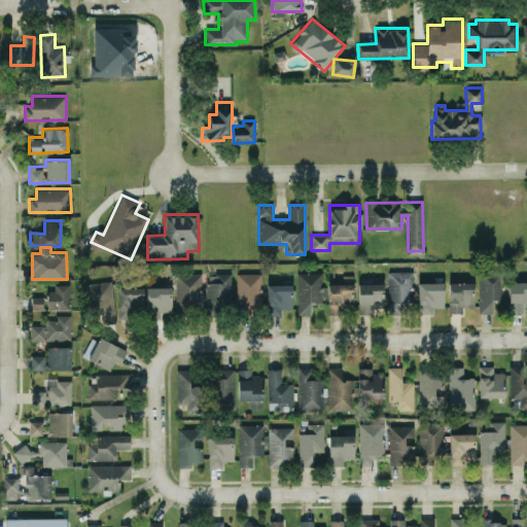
[(479,270),(480,313),(492,312),(492,301),(503,301),(502,270),(479,270)]
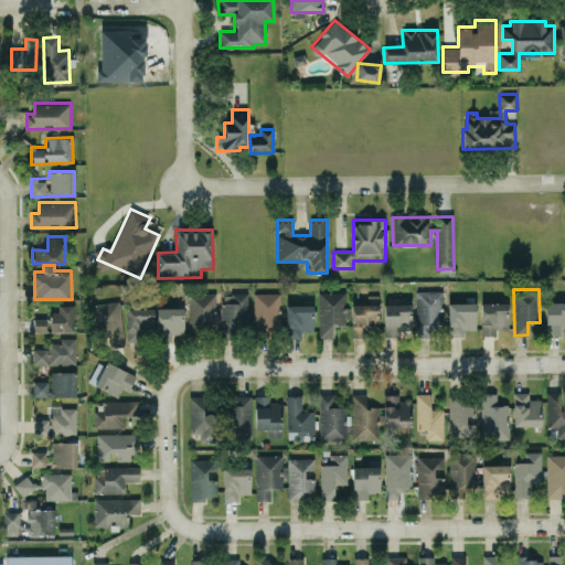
[(417,290),(415,336),(439,337),(440,291),(417,290)]
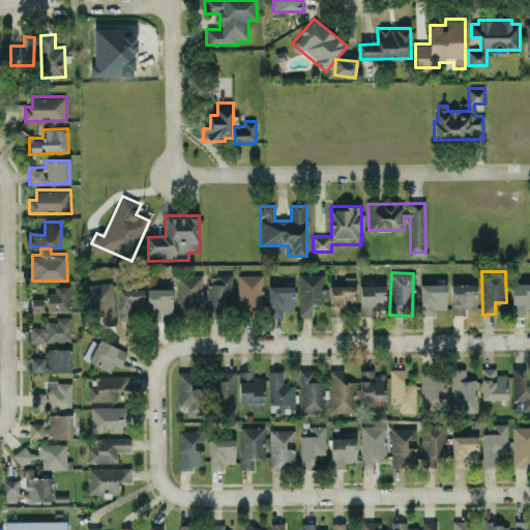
[(324,273),(298,274),(299,317),(312,316),(312,302),(324,302),(324,273)]
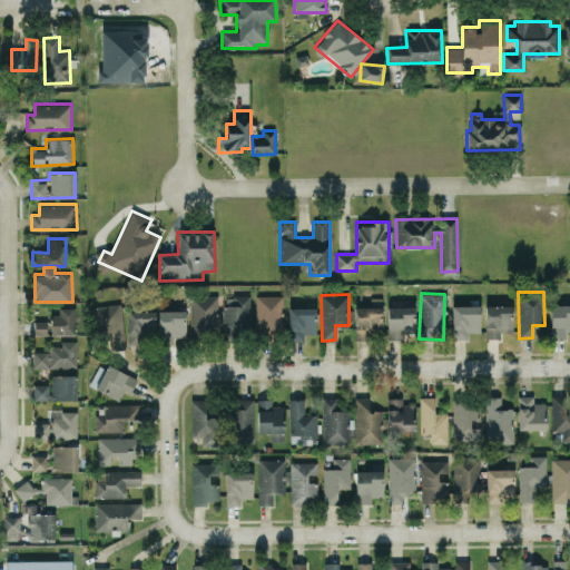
[(192,295),(190,334),(216,334),(217,296),(192,295)]
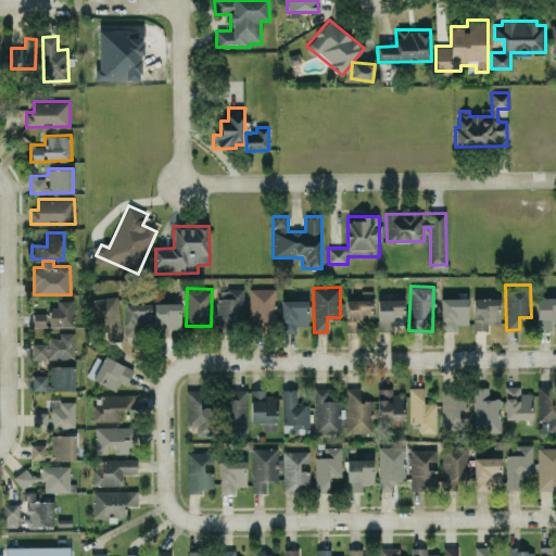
[(244,288),(228,288),(228,299),(218,298),(217,328),(243,329),(244,288)]
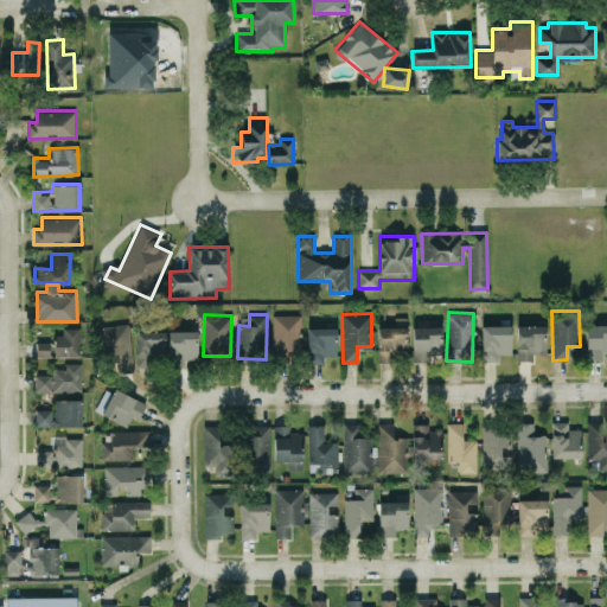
[(300,314),(273,314),(274,356),(301,355),(300,314)]
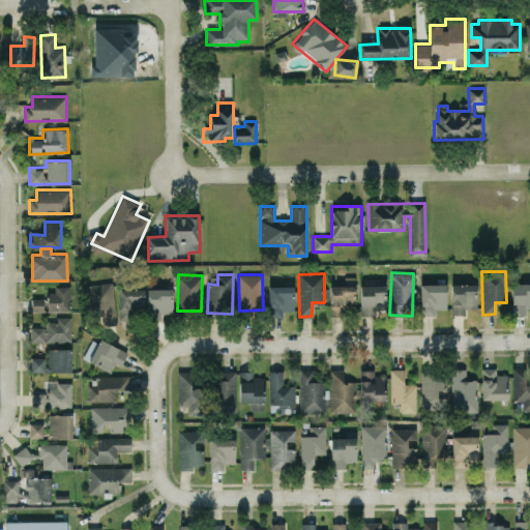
[(87,286),(90,308),(115,305),(112,282),(87,286)]
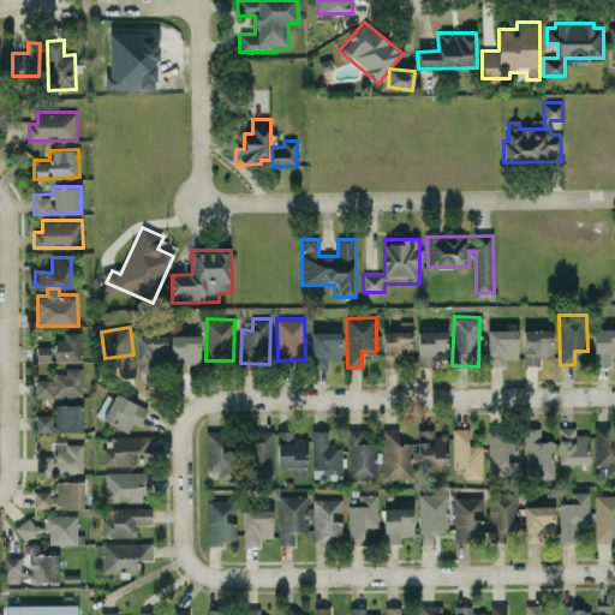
[(595,364),(610,364),(610,357),(614,356),(614,328),(593,328),(595,364)]
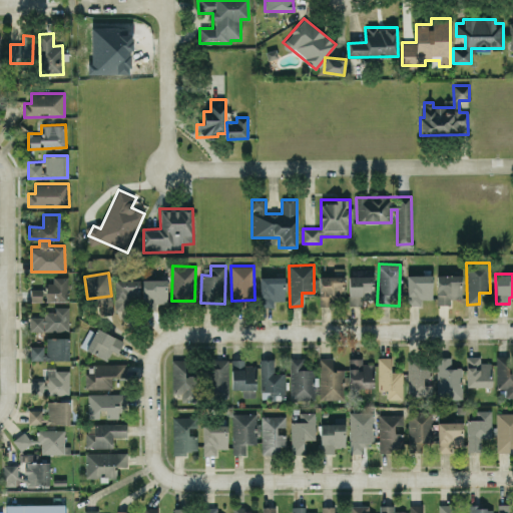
[(432,275),(407,275),(407,305),(421,305),(421,299),(432,299),(432,275)]
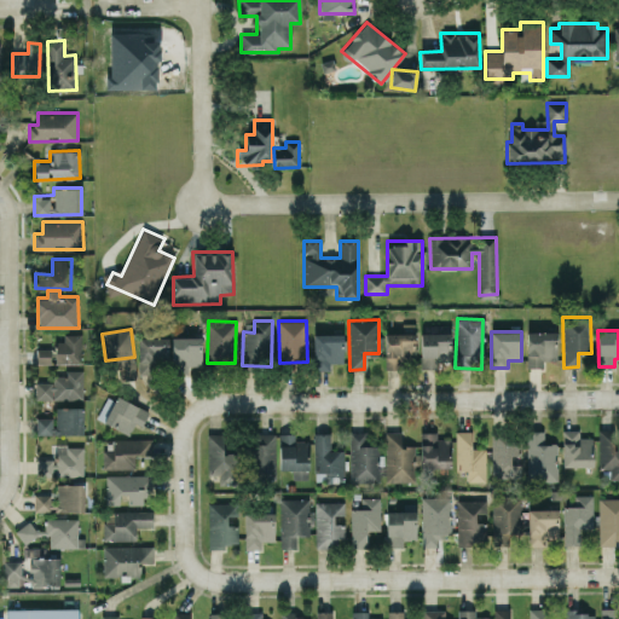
[(556,331),(526,331),(527,366),(544,366),(544,360),(557,360),(556,331)]
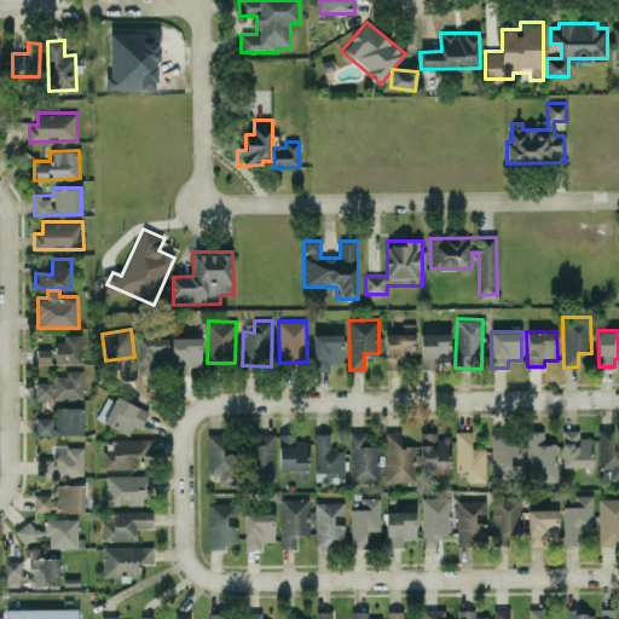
[(403,369),(403,362),(415,360),(414,333),(385,334),(386,369),(403,369)]
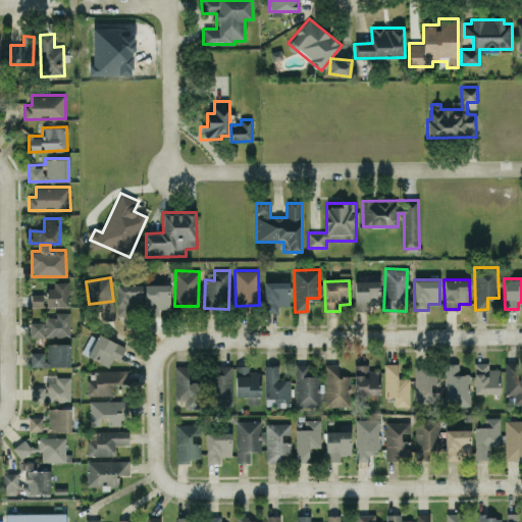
[(355,280),(355,310),(368,310),(368,304),(379,304),(379,280),(355,280)]
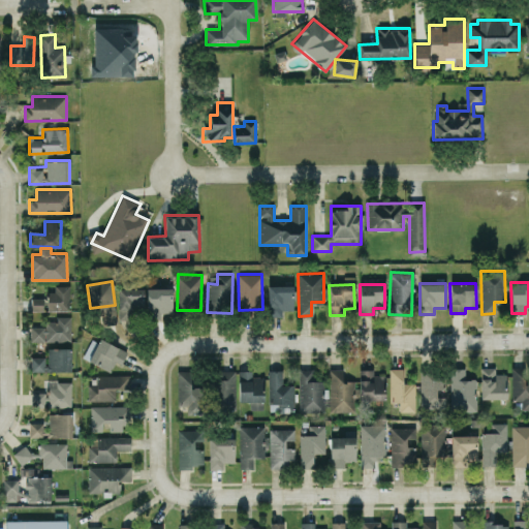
[(293,285),(268,285),(268,315),(282,315),(282,310),(293,310),(293,285)]
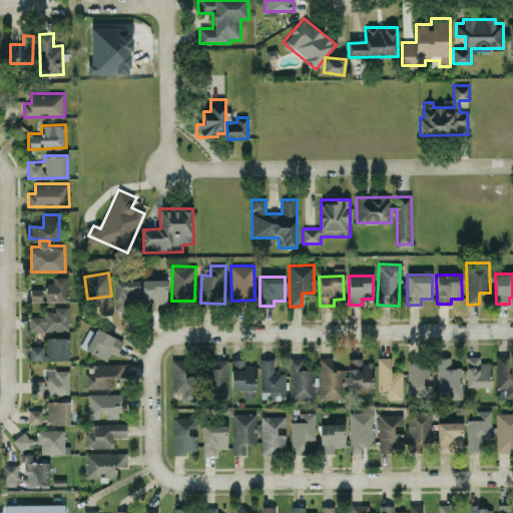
[(67,279),(46,279),(47,301),(67,301),(67,279)]
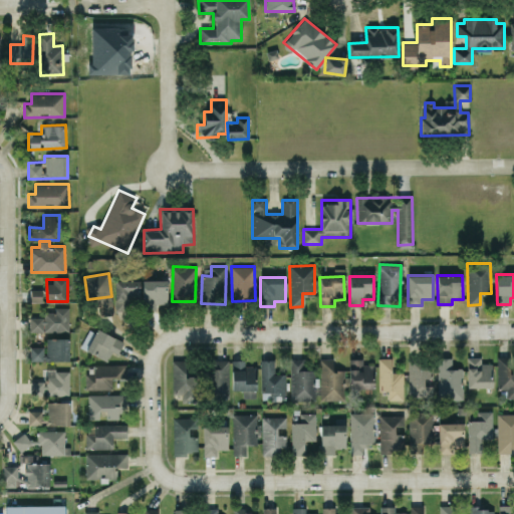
[(157,303),(167,303),(168,280),(144,279),(143,309),(156,309),(157,303)]
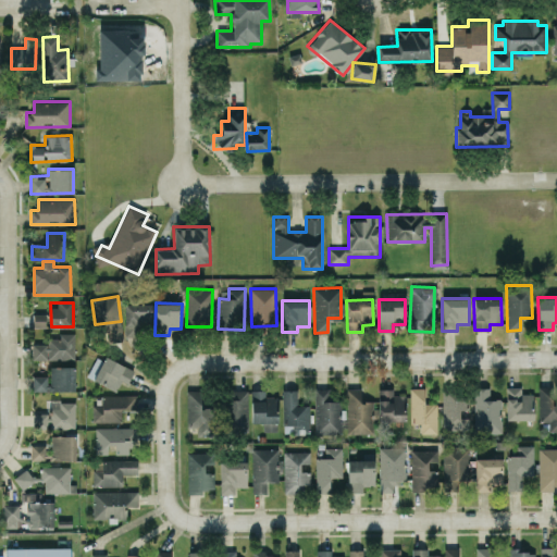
[(124,304),(125,336),(150,336),(150,304),(124,304)]
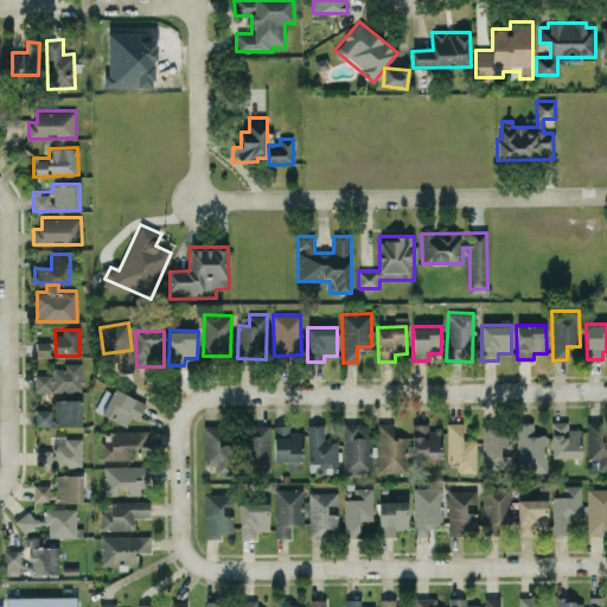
[(50,357),(50,342),(36,342),(36,356),(50,357)]
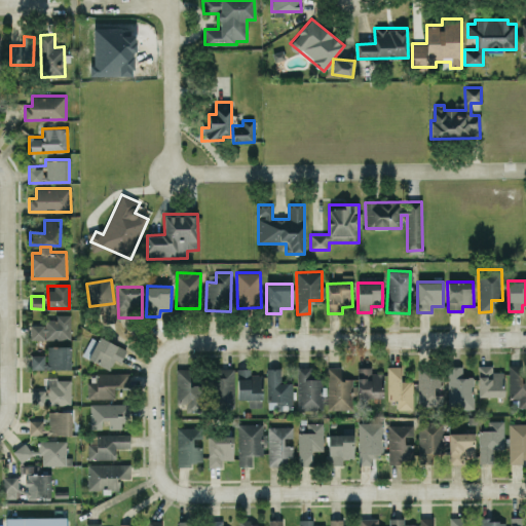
[(70,314),(55,314),(55,320),(45,320),(45,325),(31,325),(31,339),(71,339),(70,314)]
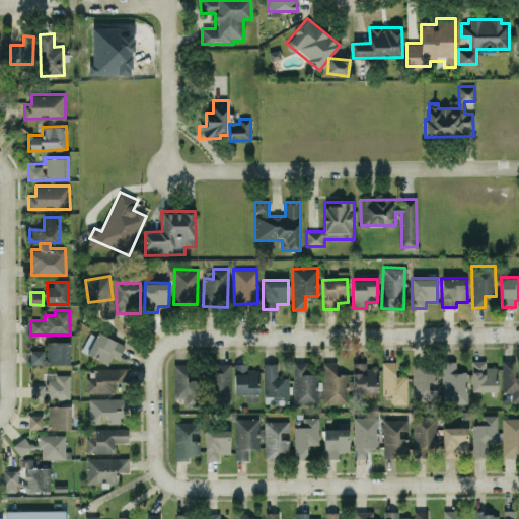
[(125,345),(98,331),(87,354),(108,364),(113,355),(119,358),(125,345)]
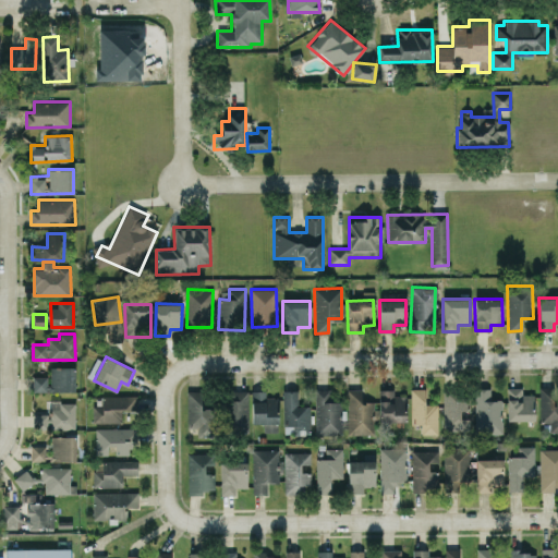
[(95,379),(101,360),(96,358),(88,377),(95,379)]
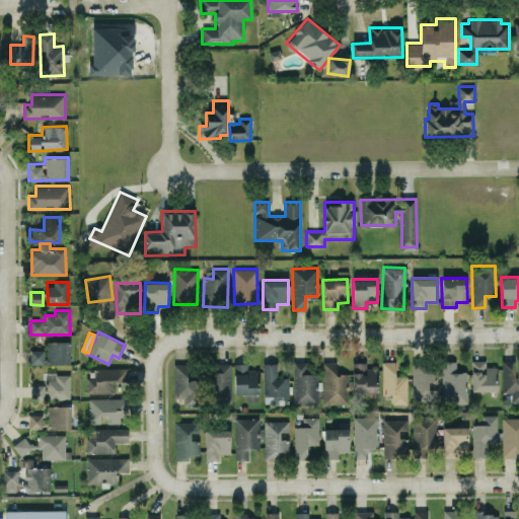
[(48,358),(45,358),(45,350),(30,350),(30,364),(69,364),(70,341),(48,341),(48,358)]
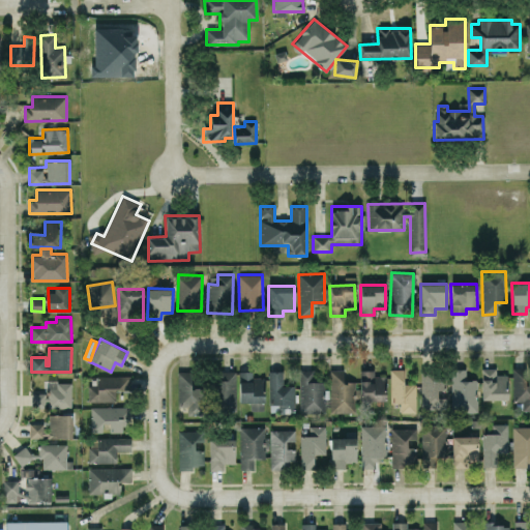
[(529,383),(526,384),(526,367),(513,367),(512,402),(523,402),(523,410),(529,409),(529,383)]
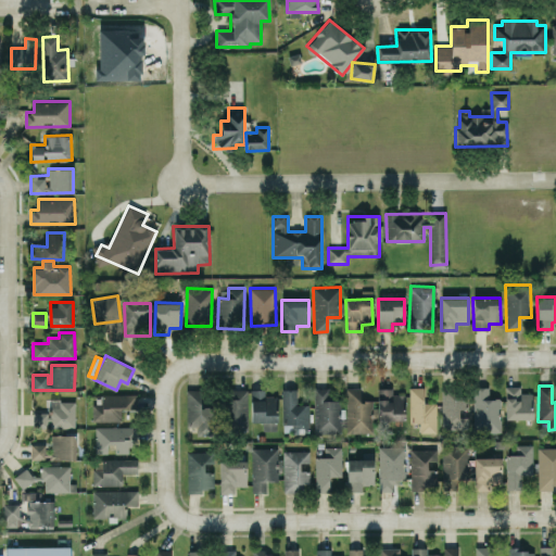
[(409,426),(437,426),(437,403),(424,402),(425,387),(409,387),(409,426)]
